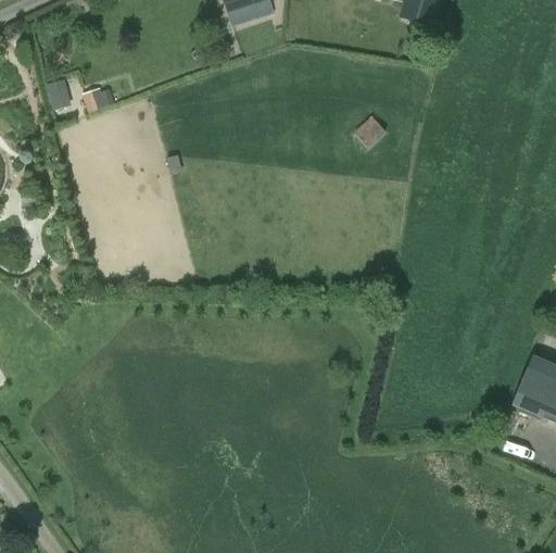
[(223,0),(231,24),(273,12),(267,0),(223,0)]
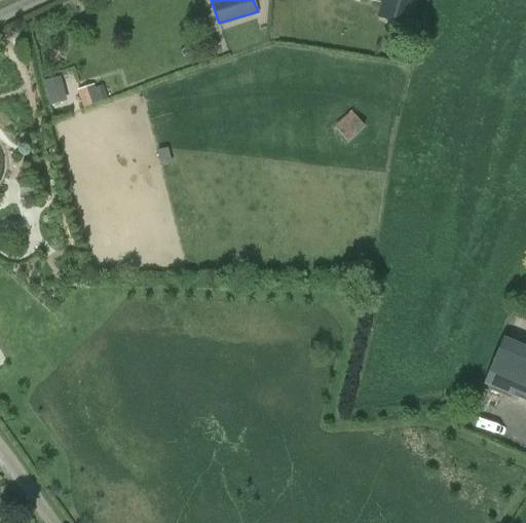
[(383,0),(378,16),(413,27),(421,0),(383,0)]
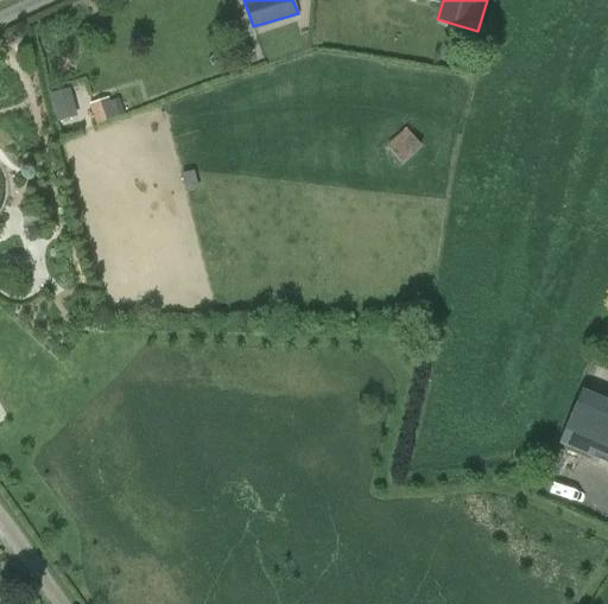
[(448,64),(463,57),(458,46),(443,53),(448,64)]
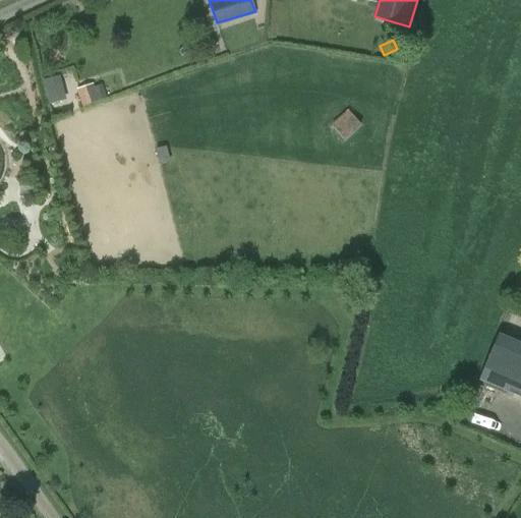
[(48,103),(66,98),(60,73),(42,78),(48,103)]
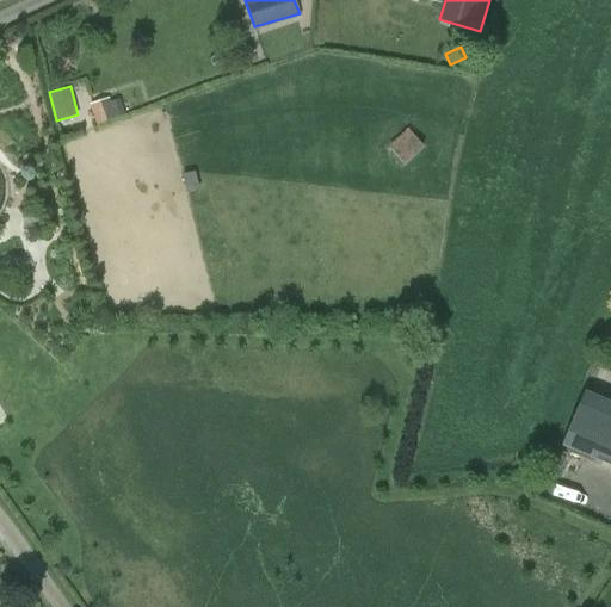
[(97,123),(106,119),(115,117),(109,95),(99,99),(90,101),(97,123)]
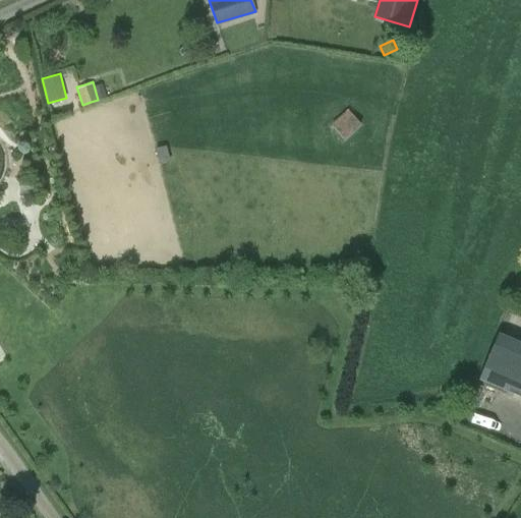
[(20,192),(36,190),(34,175),(18,177),(20,192)]
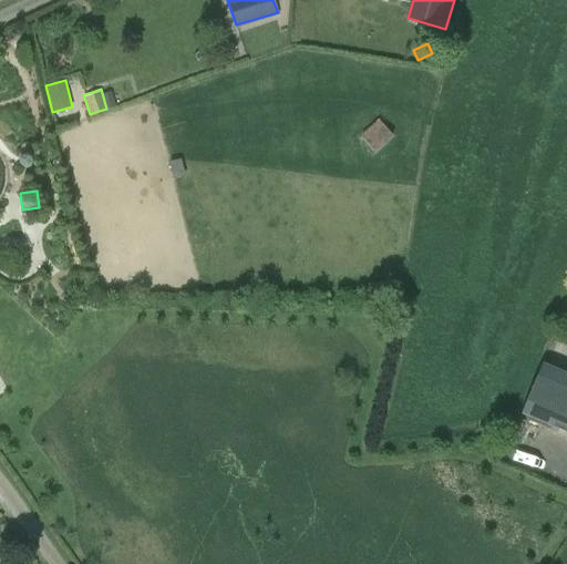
[(566,430),(566,372),(542,362),(521,411),(566,430)]
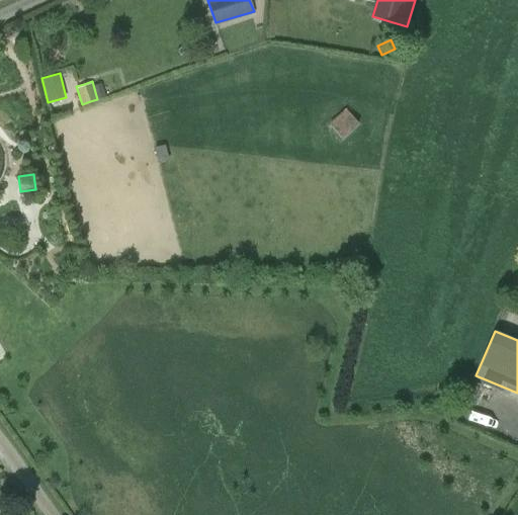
All buildings are outlined.
